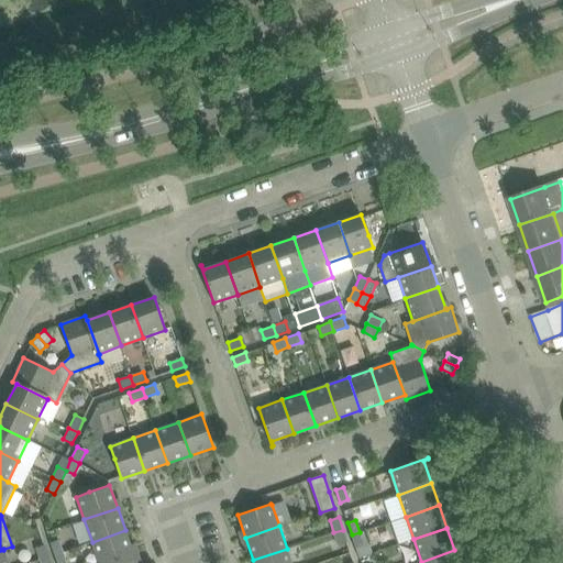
[(106,562),(133,553),(125,530),(92,542),(99,562),(106,562)]
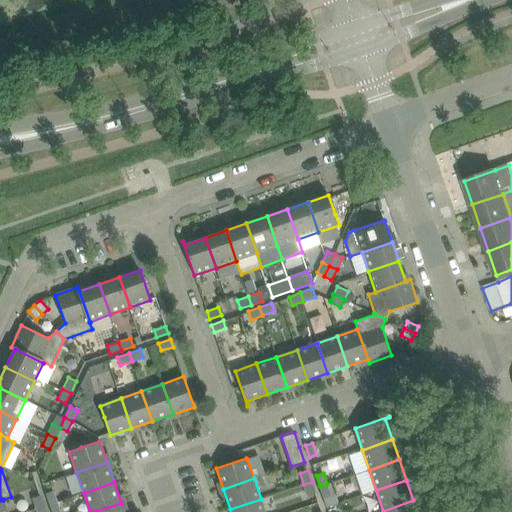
[(315,493),(312,482),(303,484),(307,496),(315,493)]
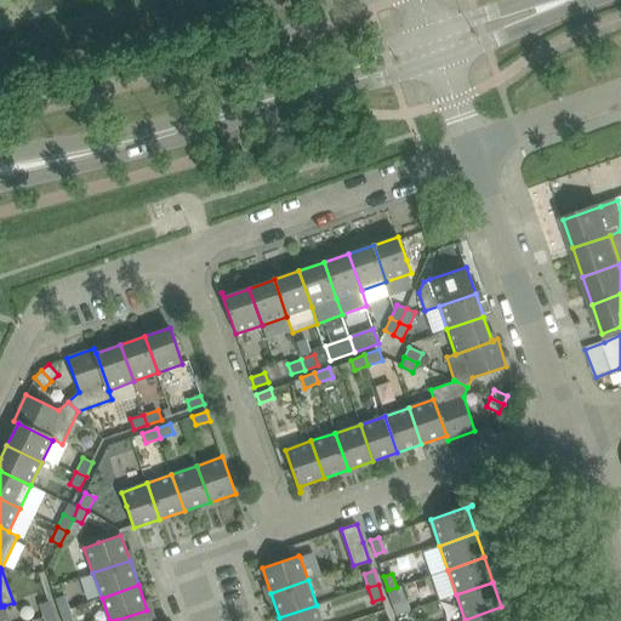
[(400,602),(397,587),(388,590),(392,604),(400,602)]
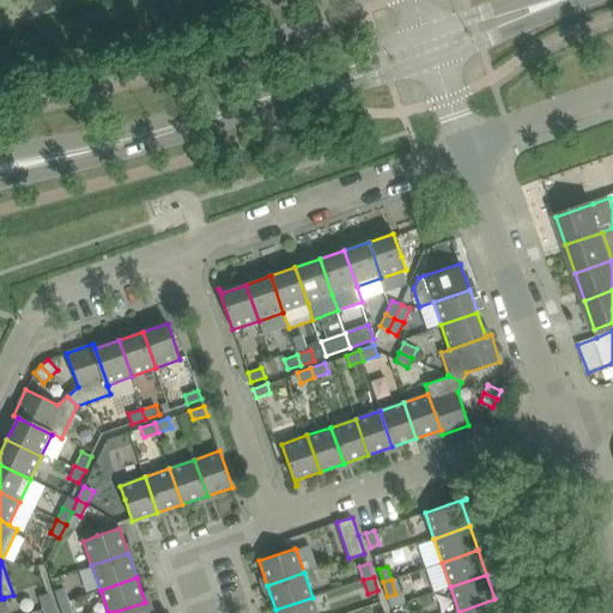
[(55,590),(60,604),(70,601),(65,587),(55,590)]
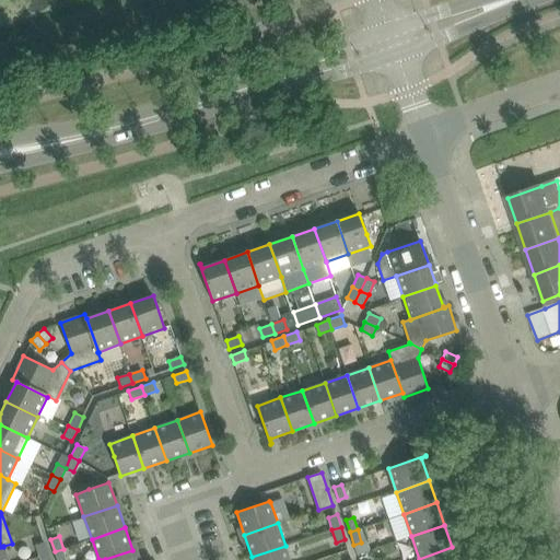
[(36,545),(41,557),(48,555),(44,541),(36,545)]
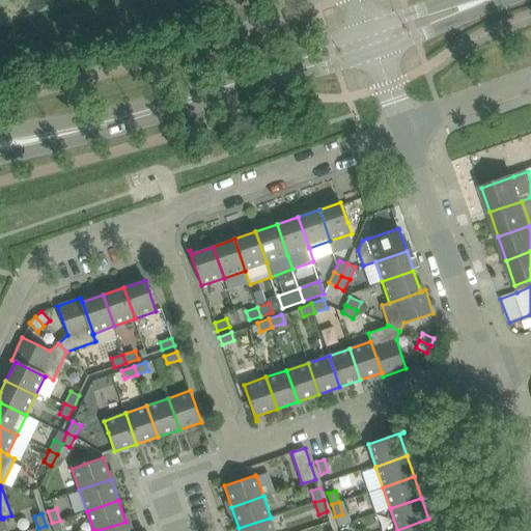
[(275,530),(271,518),(239,528),(240,530),(275,530)]
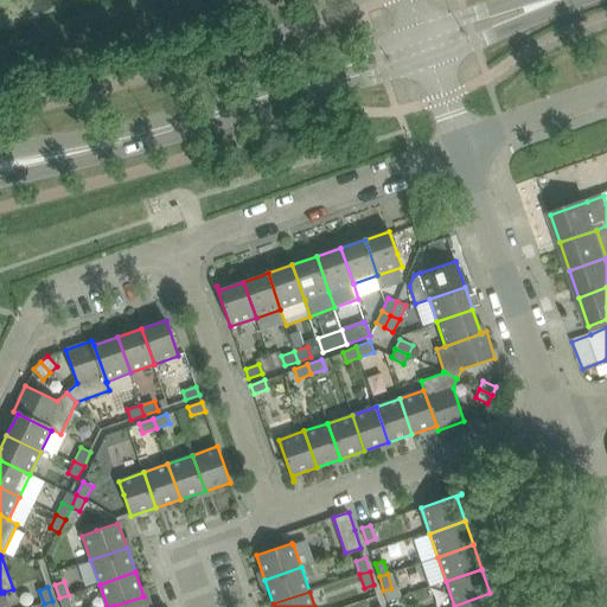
[(494,606),(490,593),(454,606),(494,606)]
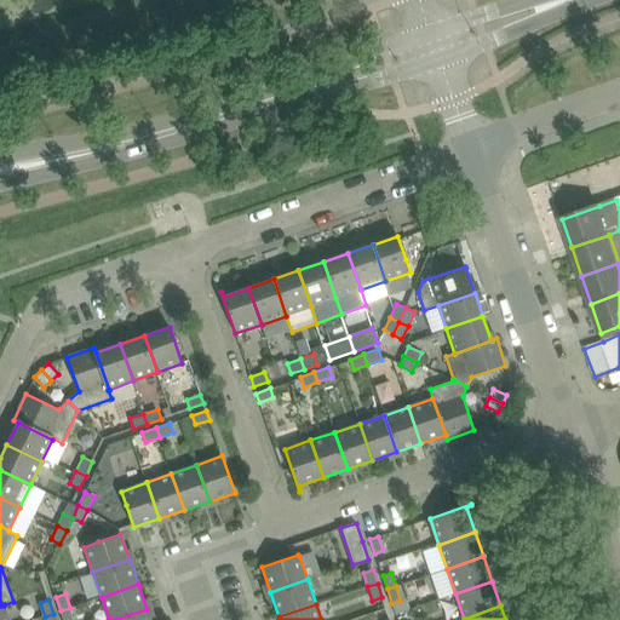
[(74,619),(70,608),(61,610),(63,619),(74,619)]
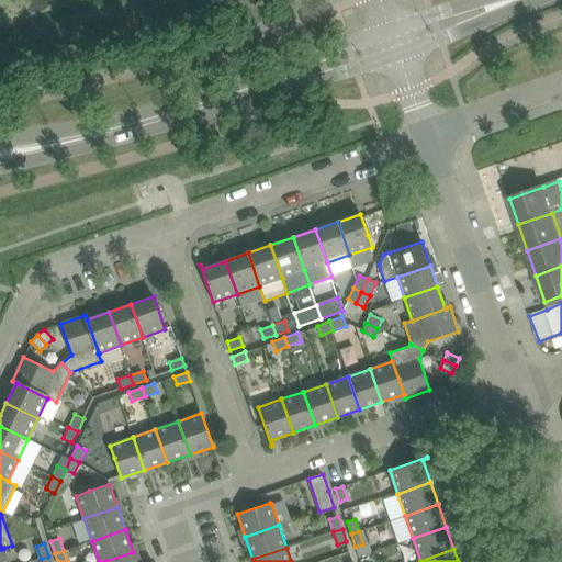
[(136,561),(133,552),(105,561),(136,561)]
